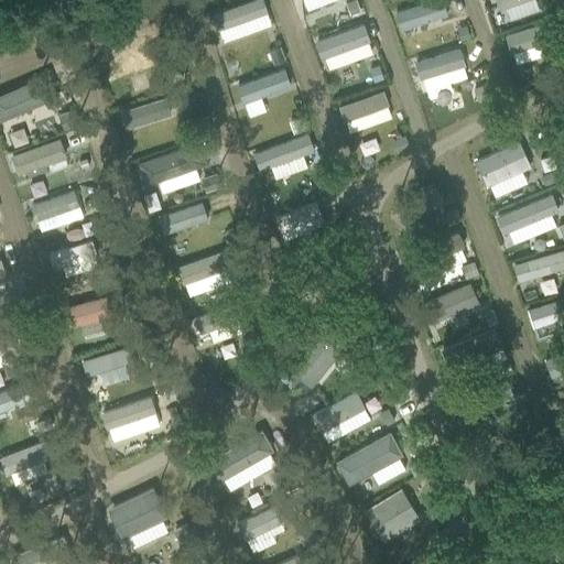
[(261,0),(252,0),(212,15),(217,31),(218,30),(267,13),(261,0)]
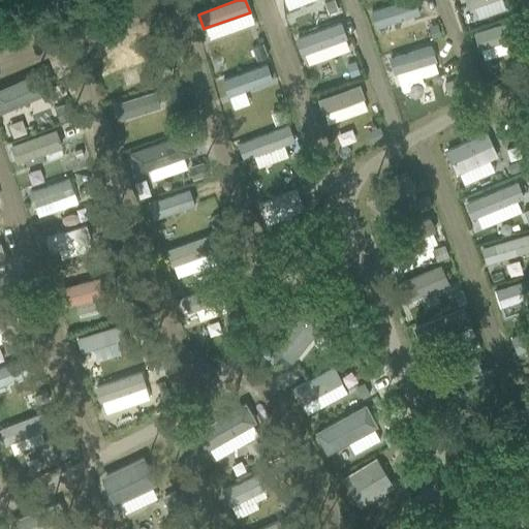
[(333,0),(330,0),(323,2),(328,14),(338,10),(333,0)]
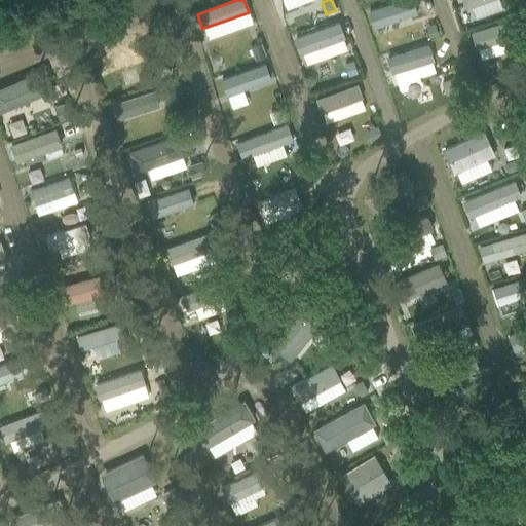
[(411,0),(403,0),(368,11),(373,28),(416,13),(411,0)]
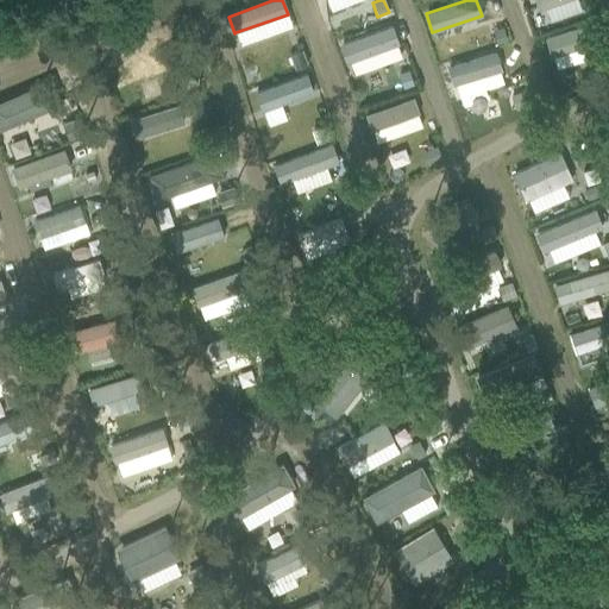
[(597,0),(584,0),(590,17),(602,13),(597,0)]
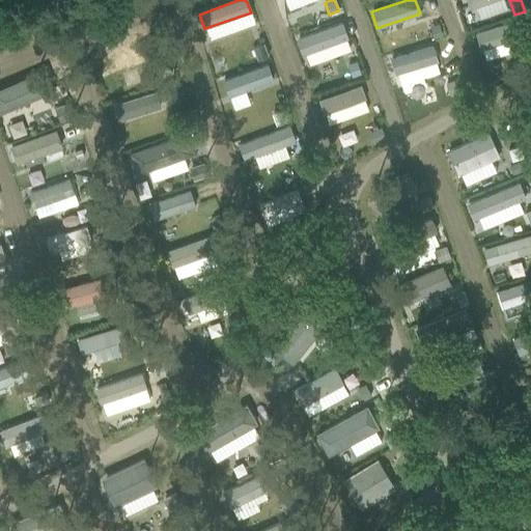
[(515,21),(475,34),(480,52),(482,52),(520,39),(522,38),(515,21)]
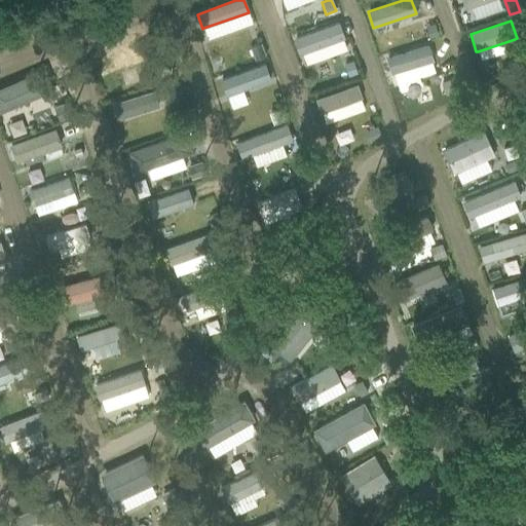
[(339,22),(293,39),(298,55),(302,53),(343,39),(345,38),(339,22)]
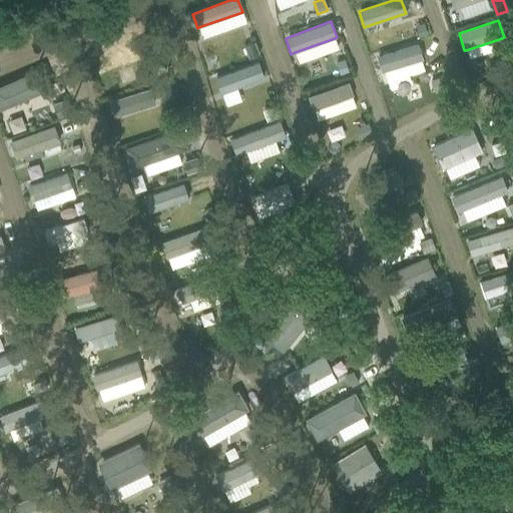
[(423,23),(415,26),(419,37),(427,34),(423,23)]
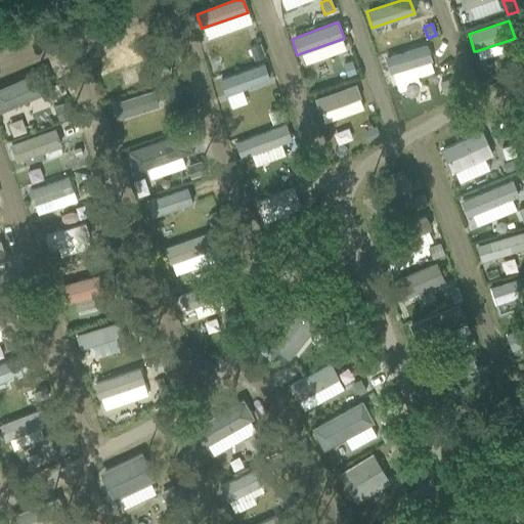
[(260,44),(250,47),(255,60),(264,56),(260,44)]
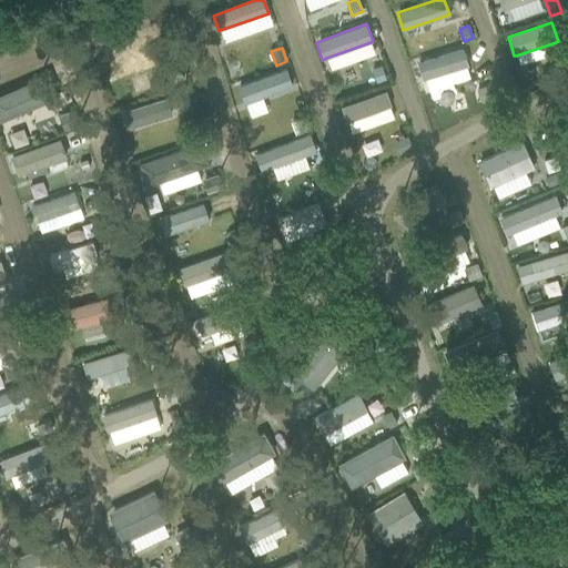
[(463,49),(417,62),(422,80),(425,79),(466,67),(468,66),(463,49)]
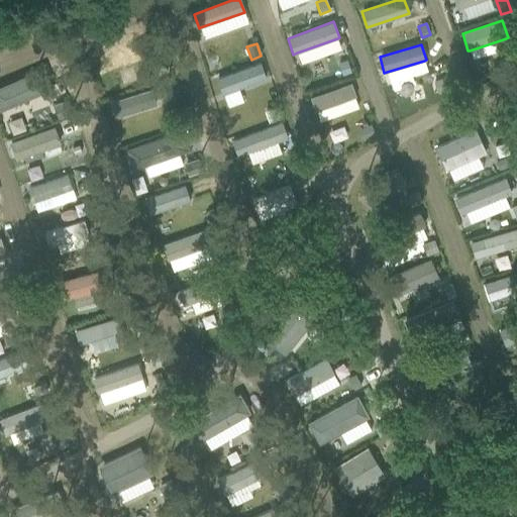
[(163,61),(151,64),(156,76),(167,72),(163,61)]
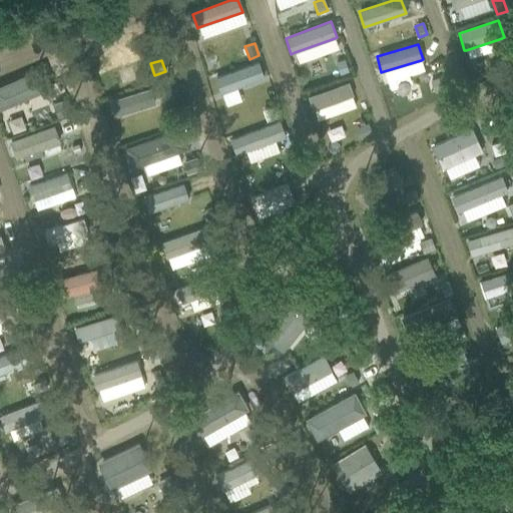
[(345,60),(336,63),(340,76),(349,73),(345,60)]
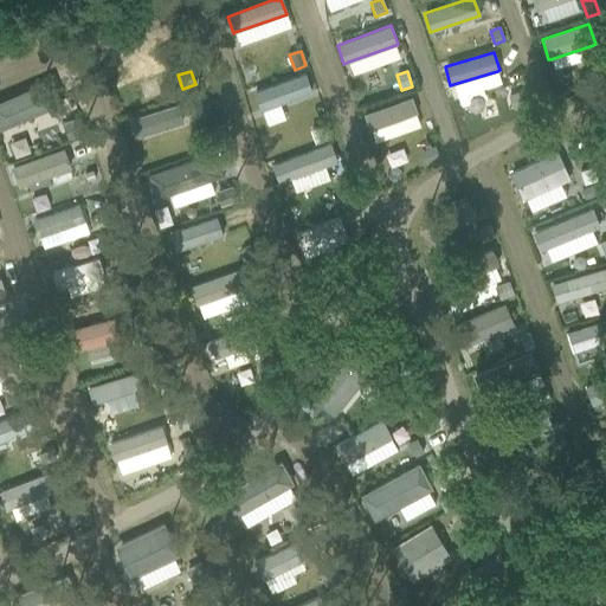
[(304,73),(253,92),(260,111),(262,110),(279,104),(311,92),(304,73)]
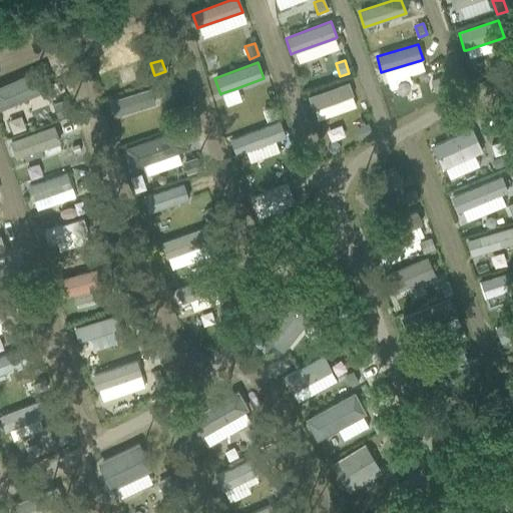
[(43,67),(0,85),(0,109),(51,87),(43,67)]
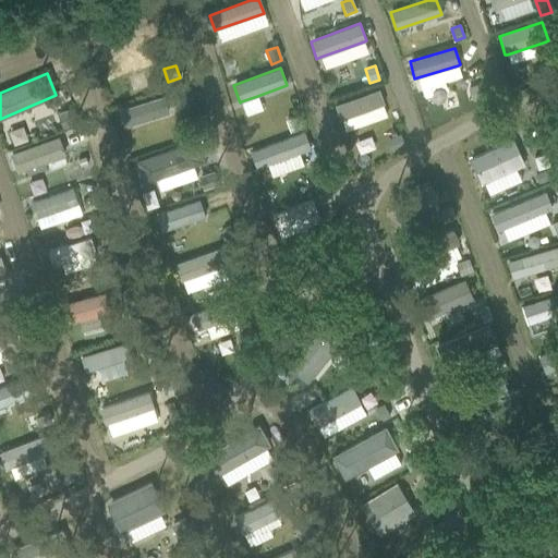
[(477,85),(468,88),(472,100),(482,97),(477,85)]
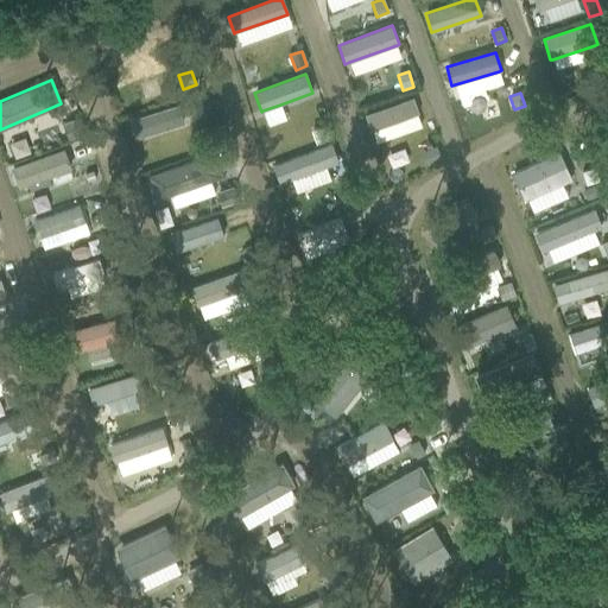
[(412,97),(365,115),(371,132),(372,131),(417,114),(418,114),(412,97)]
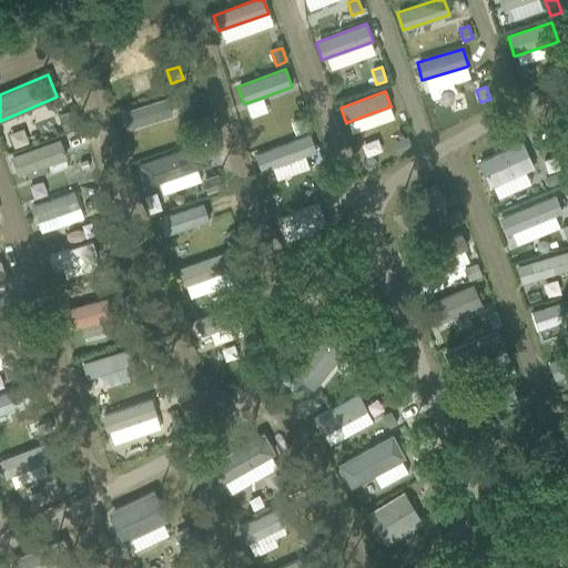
[(166,98),(121,111),(127,130),(172,115),(166,98)]
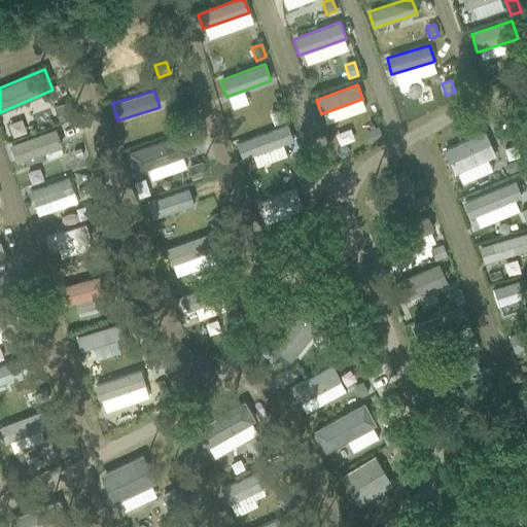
[(66,103),(54,107),(59,120),(71,116),(66,103)]
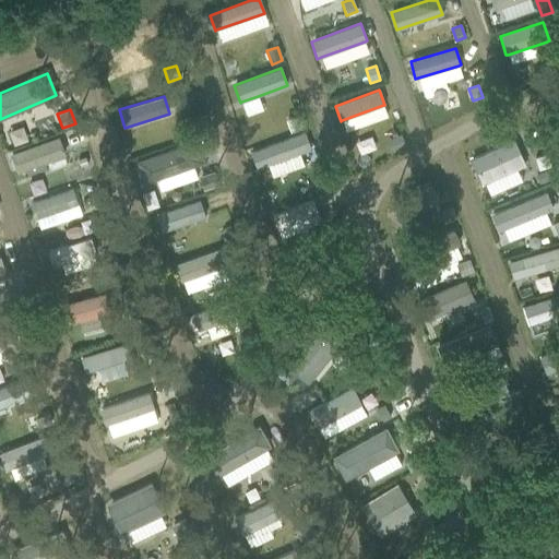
[(191,114),(180,117),(183,129),(194,126),(191,114)]
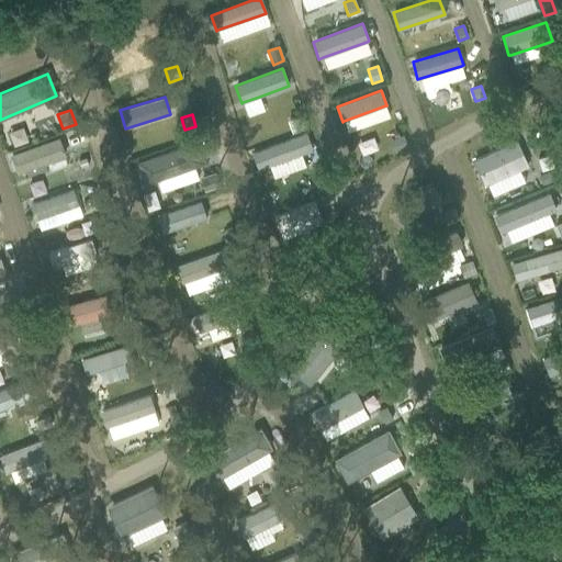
[(302,115),(288,121),(292,132),(306,127),(302,115)]
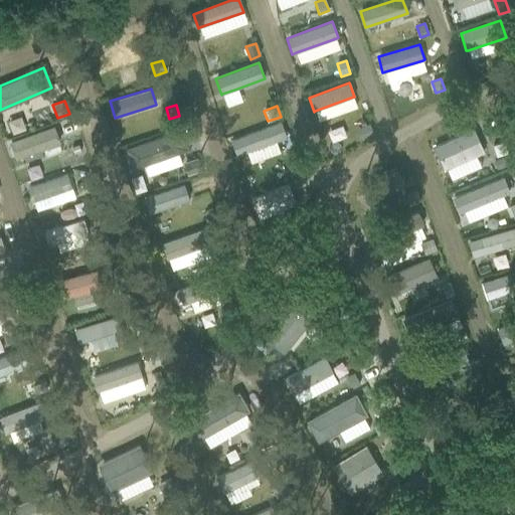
[(281,122),(231,141),(236,156),(246,152),(276,142),(286,138),(281,122)]
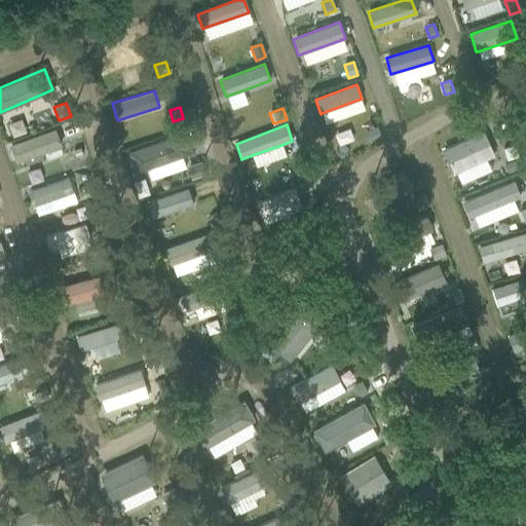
[(377,126),(364,132),(368,144),(382,139),(377,126)]
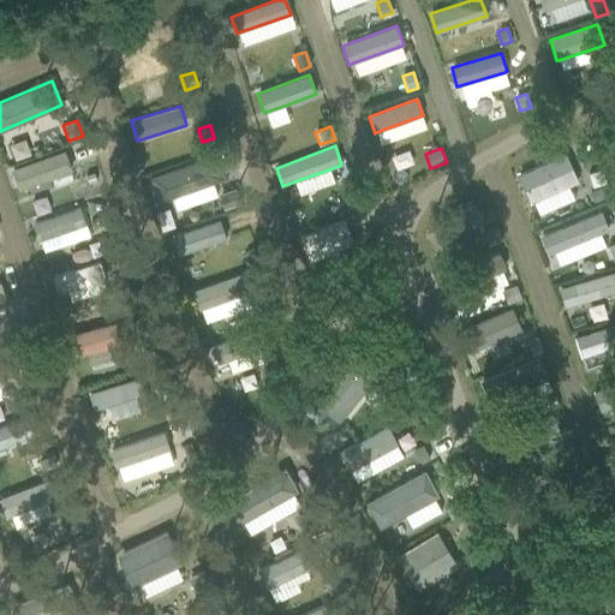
[(64,150),(11,169),(19,190),(71,172),(64,150)]
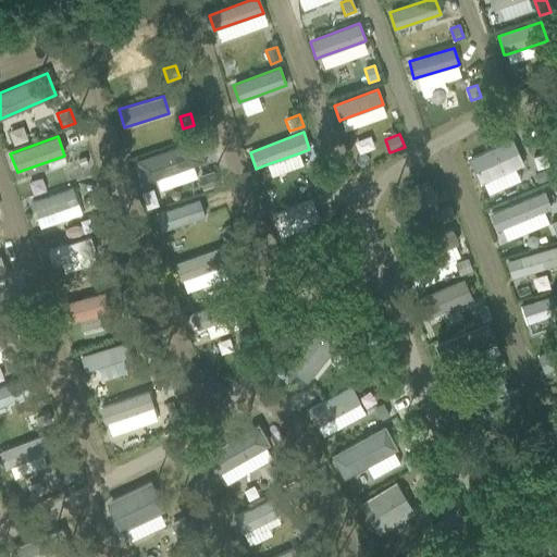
[(512,139),(469,159),(480,185),(483,183),(489,195),(520,181),(515,169),(523,164),(512,139)]
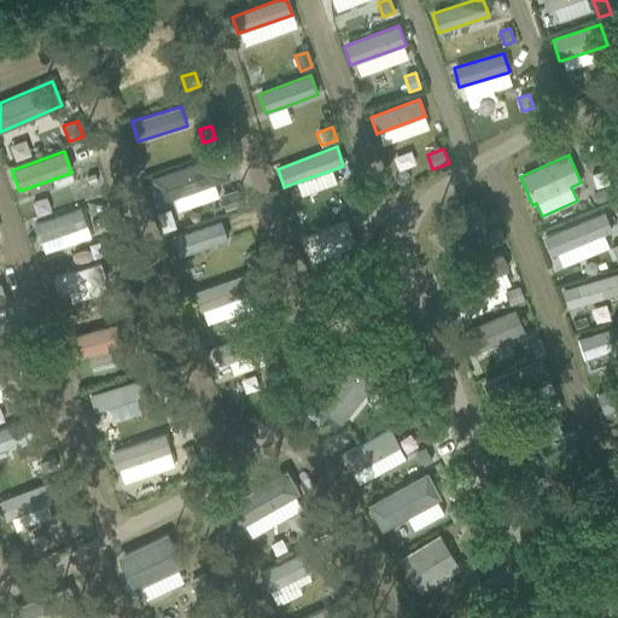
[(216,157),(152,179),(159,203),(173,198),(178,211),(217,197),(213,185),(223,180),(216,157)]
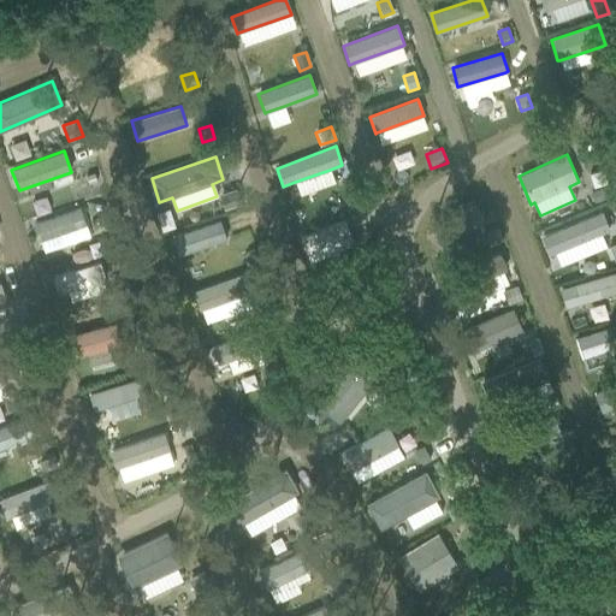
[(594,202),(610,196),(606,185),(590,193),(594,202)]
